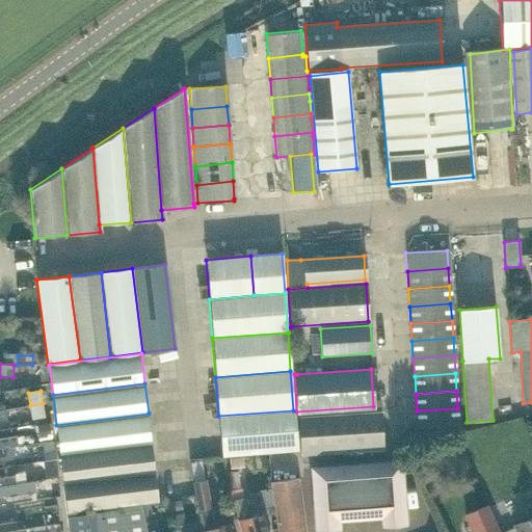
[(33,420),(46,419),(43,403),(30,405),(33,420)]
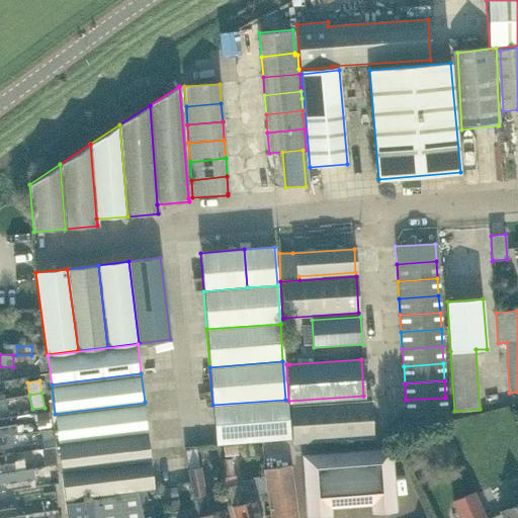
[(406,400),(407,417),(407,418),(447,415),(445,398),(406,400)]
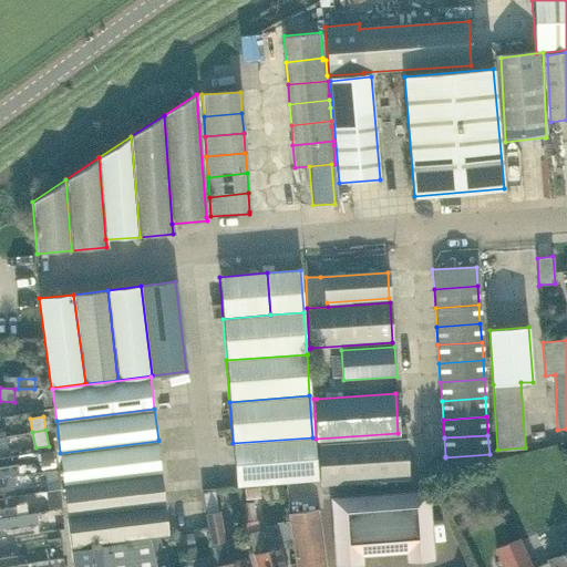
[(235,485),(290,481),(316,478),(312,437),(233,443),(235,485)]
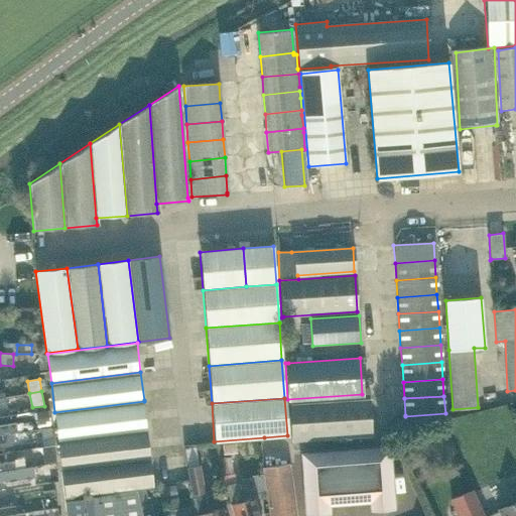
[(291,440),(371,434),(368,399),(288,405),(291,440)]
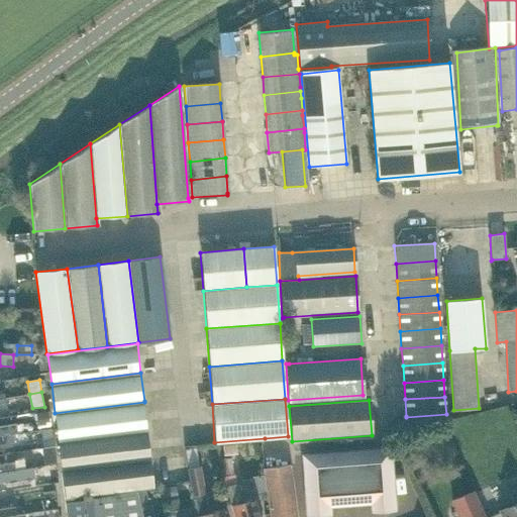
[(147,431),(147,429),(144,402),(55,413),(59,442),(147,431)]
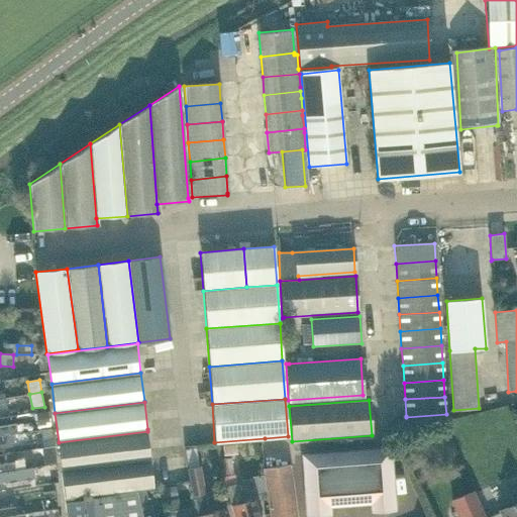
[(38,425),(49,423),(47,412),(36,414),(38,425)]
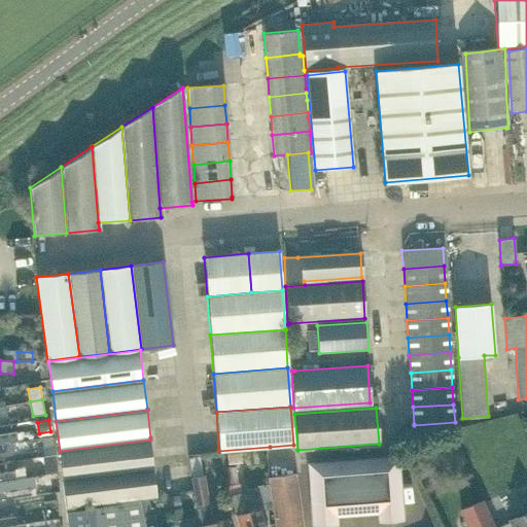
[(0,433),(0,444),(12,442),(12,443),(18,442),(16,432),(0,433)]
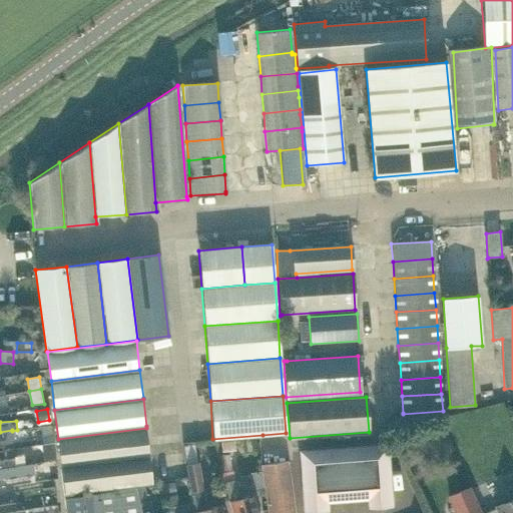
[(52,436),(50,425),(40,427),(42,438),(52,436)]
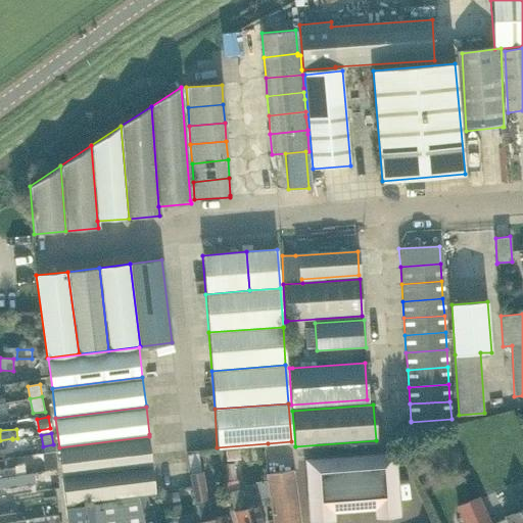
[(153,464),(152,463),(149,436),(59,447),(62,474),(153,464)]
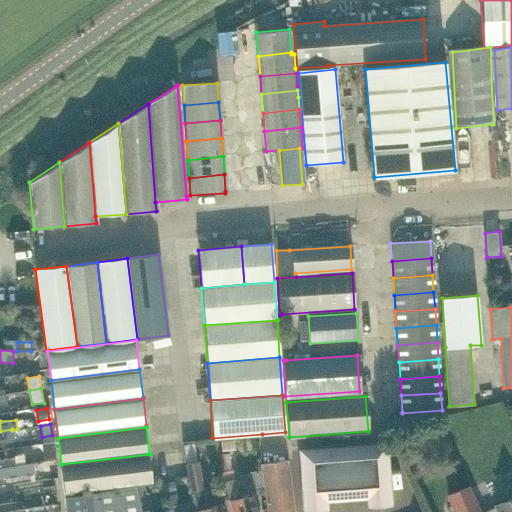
[(0,440),(14,438),(12,430),(12,429),(0,431),(0,440)]
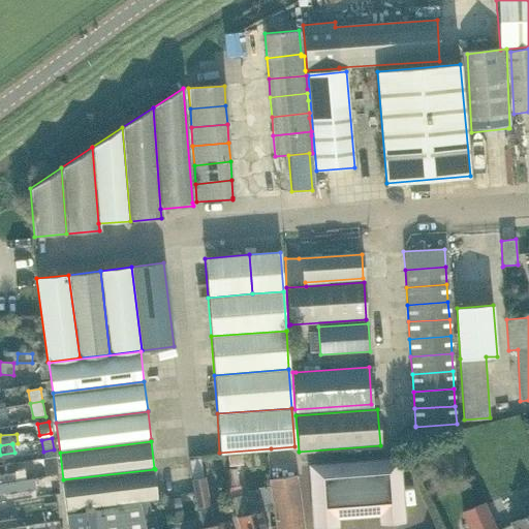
[(244,456),(228,457),(229,466),(244,465),(244,456)]
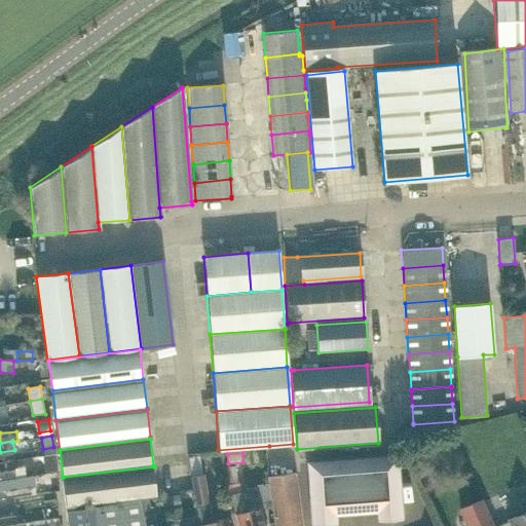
[(378,520),(403,518),(398,456),(307,462),(312,525),(337,523),(336,515),(377,512),(378,520)]
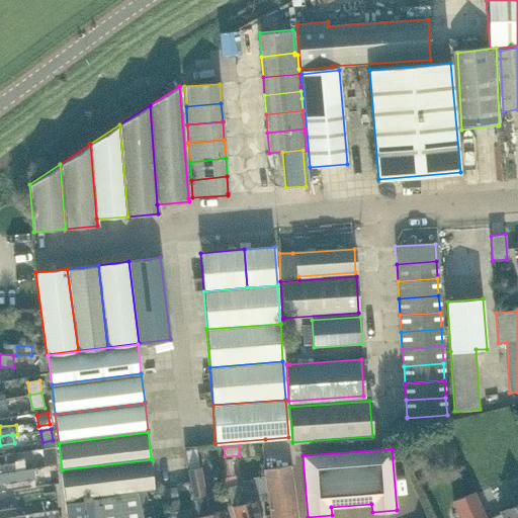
[(155,487),(154,478),(152,459),(62,469),(66,498),(155,487)]
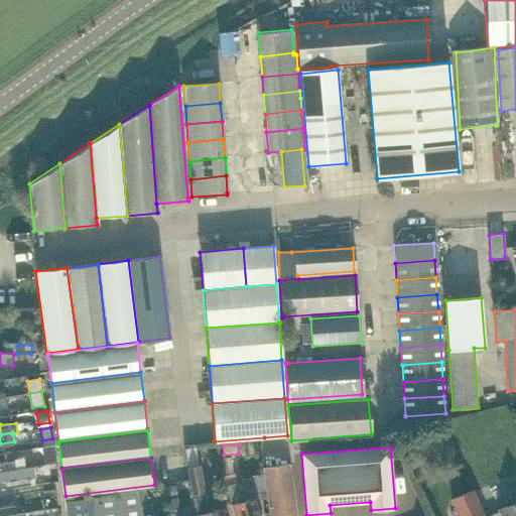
[(15,461),(16,469),(24,468),(23,459),(15,461)]
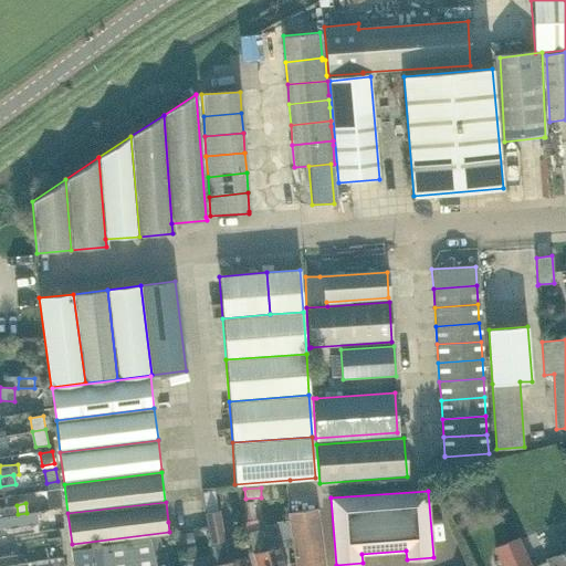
[(17,505),(0,507),(0,516),(18,514),(17,505)]
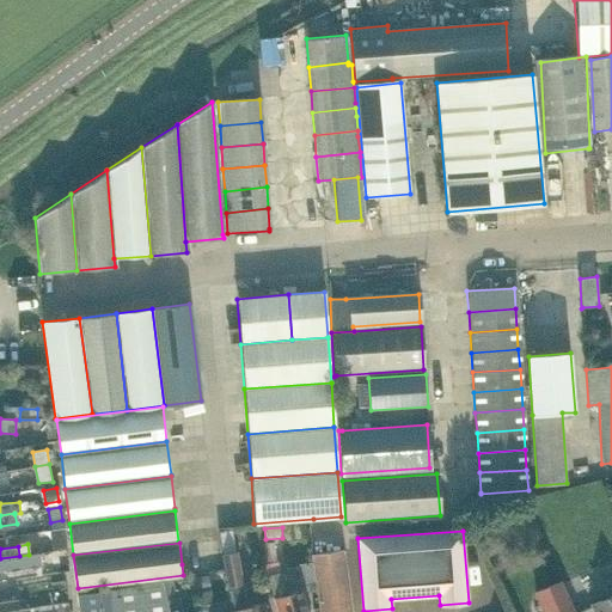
[(234,550),(222,554),(228,592),(234,611),(263,611),(261,603),(248,606),(240,581),(234,550)]
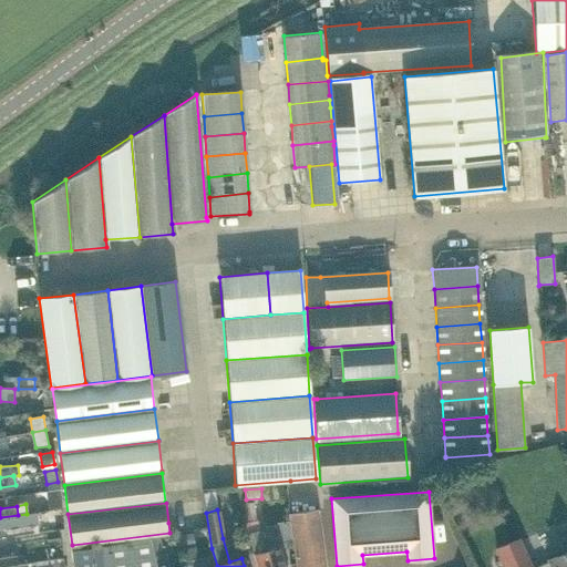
[(294,566),(325,566),(318,512),(288,515),(294,566)]
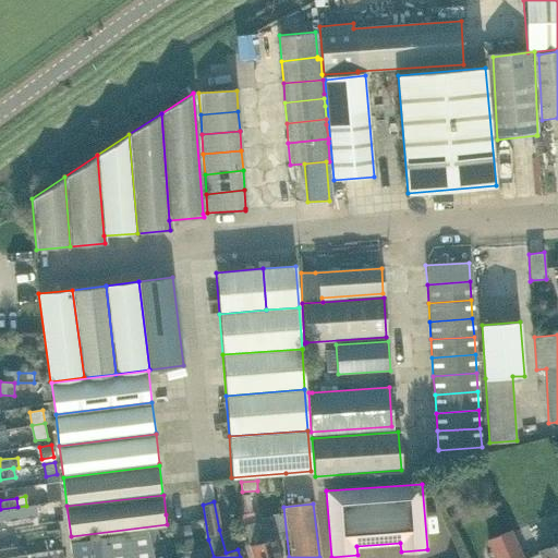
[(0,520),(4,520),(5,522),(37,517),(35,505),(26,506),(17,507),(0,509),(0,520)]
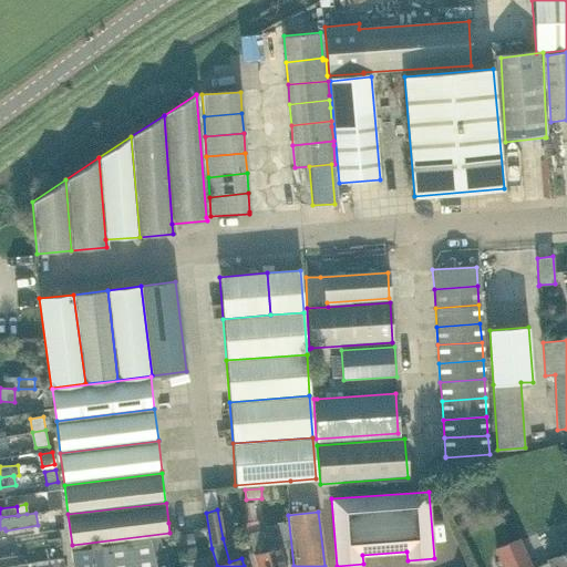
[(263,519),(245,522),(243,522),(255,566),(284,566),(278,547),(264,550),(259,534),(266,532),(263,519)]
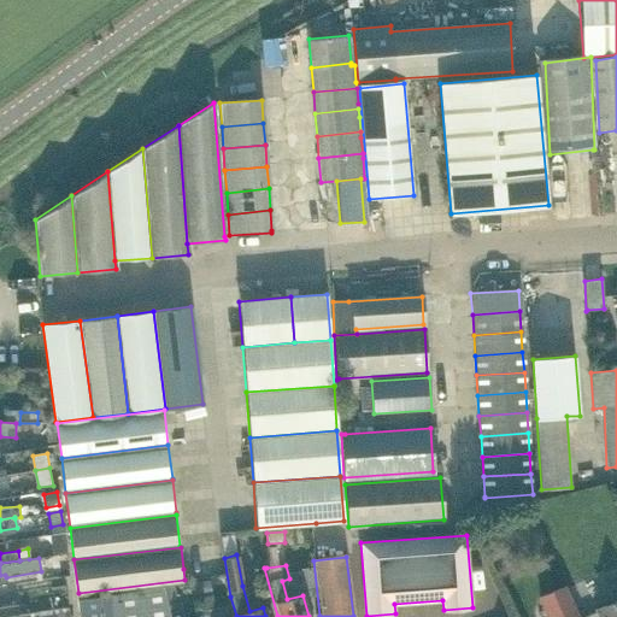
[(210,594),(207,581),(197,583),(198,595),(210,594)]
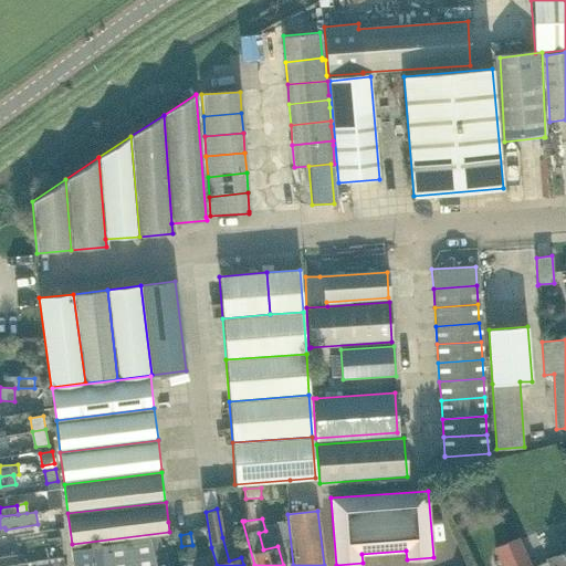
[(156,565),(154,555),(153,552),(150,540),(149,537),(109,544),(71,548),(72,565),(156,565)]
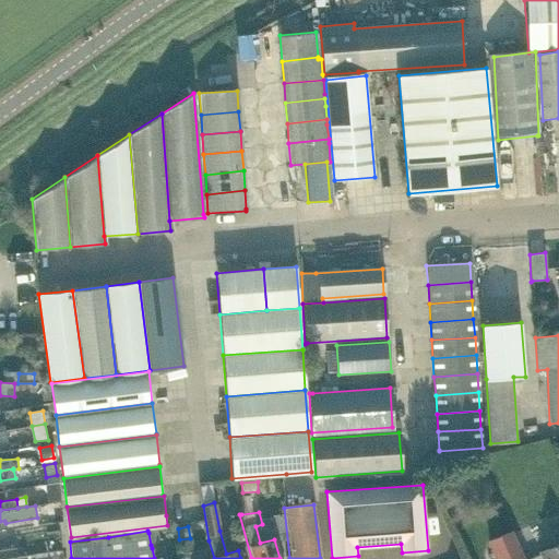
[(156,531),(149,533),(151,545),(159,544),(156,531)]
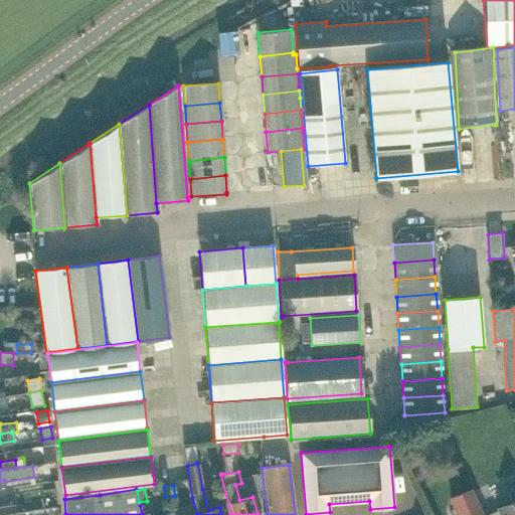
[(484,514),(473,489),(450,499),(457,514),(484,514)]
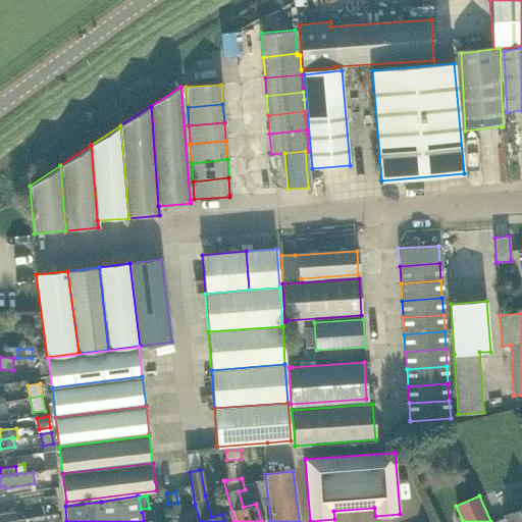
[(149,508),(141,509),(142,512),(144,521),(156,521),(153,507),(149,508)]
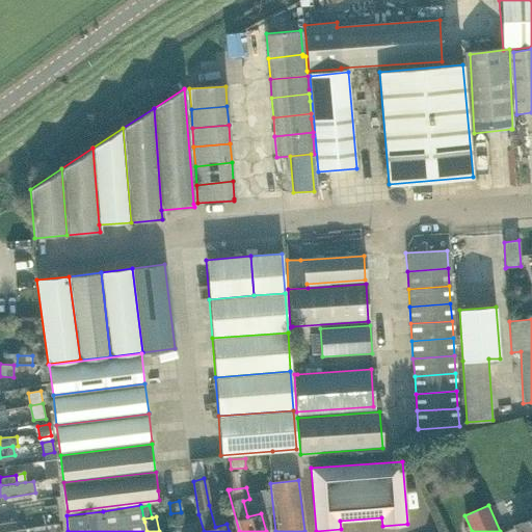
[(531,531),(531,516),(512,525),(514,531),(531,531)]
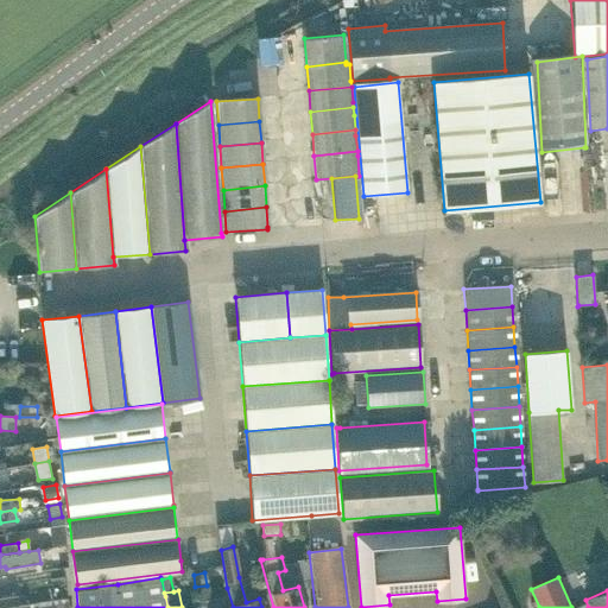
[(18,595),(0,597),(0,607),(19,605),(18,595)]
